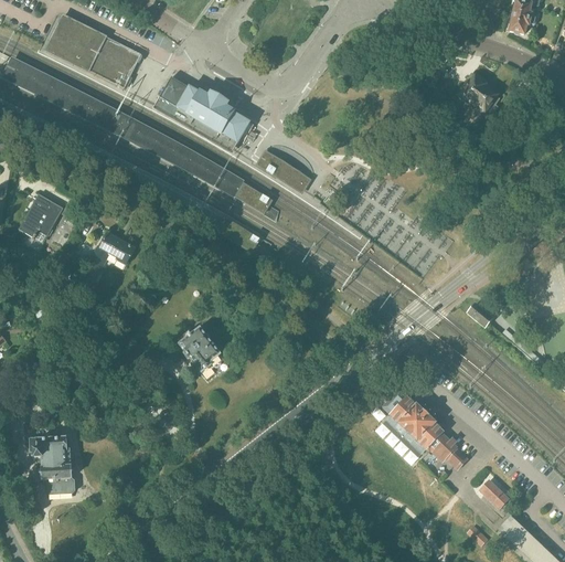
[(535,23),(536,17),(535,14),(529,12),(531,2),(528,2),(528,0),(516,0),(510,30),(514,31),(515,32),(519,33),(520,32),(524,33),(526,23),(533,24),(535,23)]
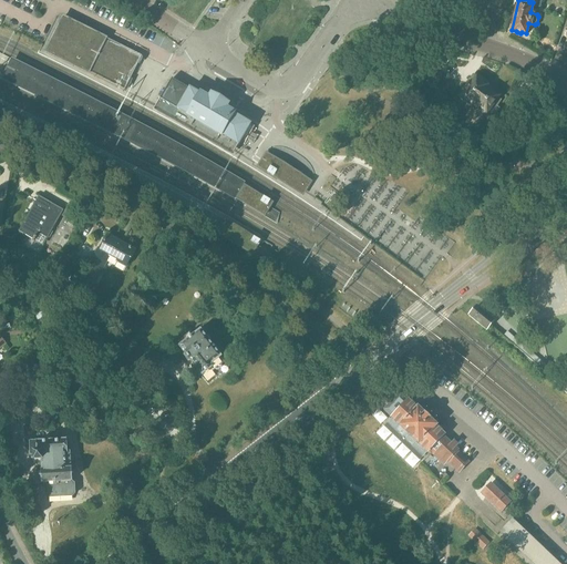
[(63,14),(47,49),(125,88),(143,53),(63,14)]
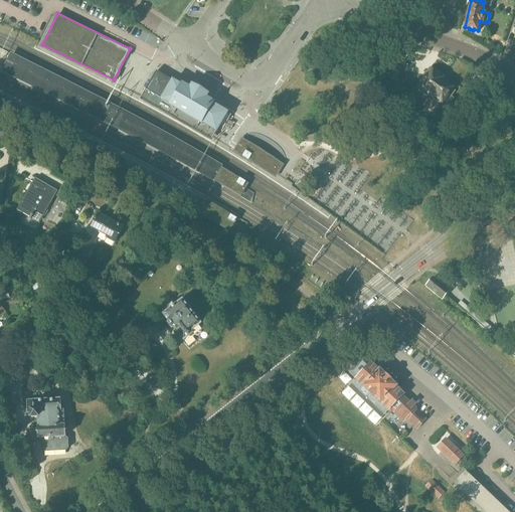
[(396,74),(401,66),(394,62),(389,69),(396,74)]
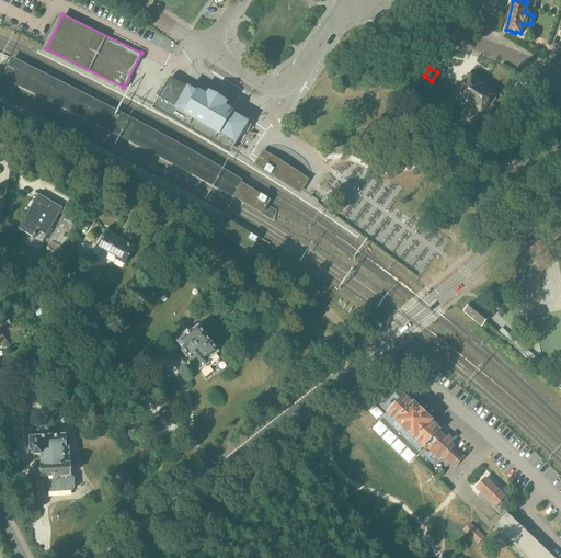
[(198,91),(192,87),(171,73),(158,95),(185,112),(185,113),(218,133),(219,132),(235,140),(236,141),(245,124),(229,114),(232,110),(225,104),(227,101),(209,91),(208,93),(207,94),(199,90),(198,91)]
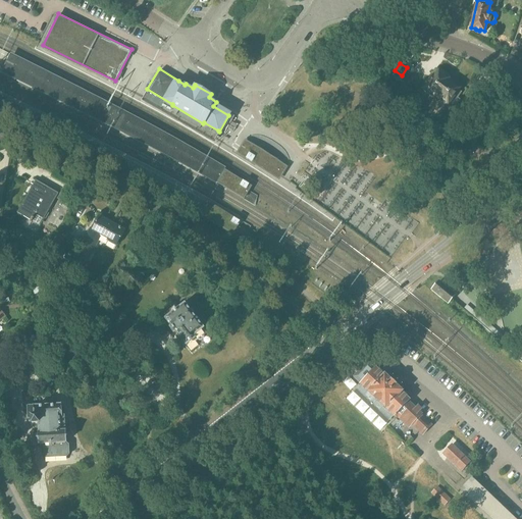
[(436,95),(449,76),(436,68),(424,87),(425,87),(424,89),(429,92),(430,91),(436,95)]
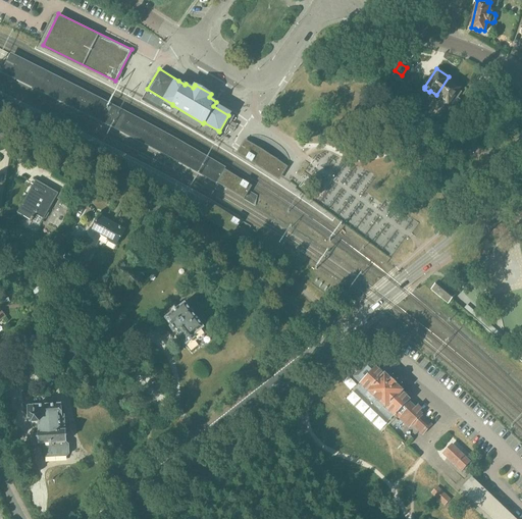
[(449,76),(436,95),(428,106),(432,109),(434,107),(436,108),(442,99),(448,102),(454,93),(457,95),(461,90),(458,88),(459,86),(448,79),(449,76)]
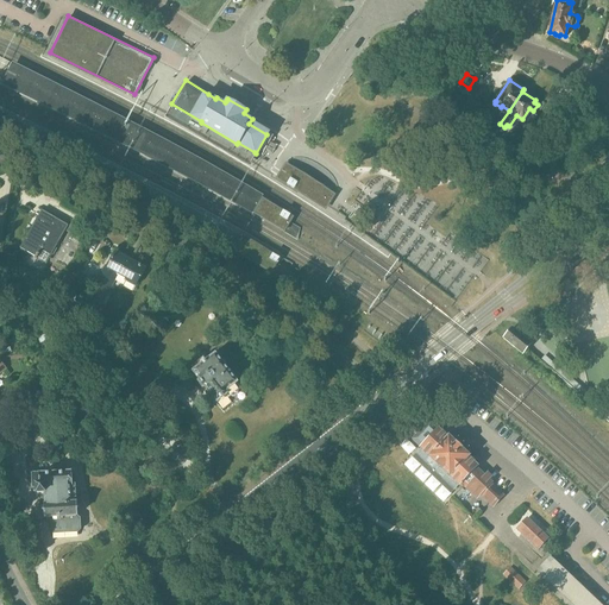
[(249,164),(255,152),(238,143),(237,144),(201,123),(201,121),(171,104),(165,115),(249,164)]
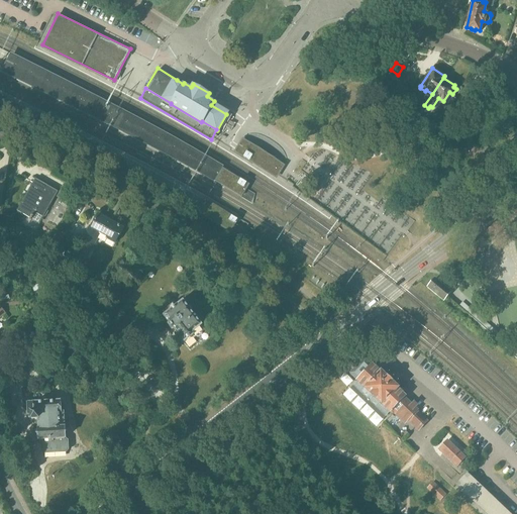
[(447,128),(453,120),(448,116),(442,124),(447,128)]
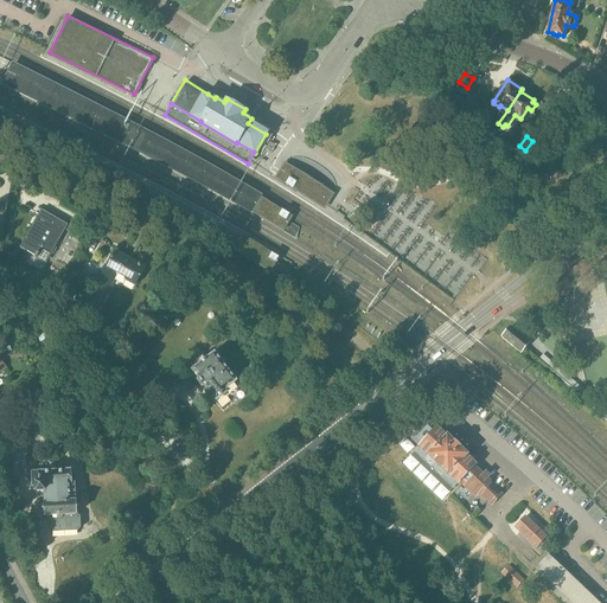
[(517,161),(521,164),(526,155),(523,153),(517,161)]
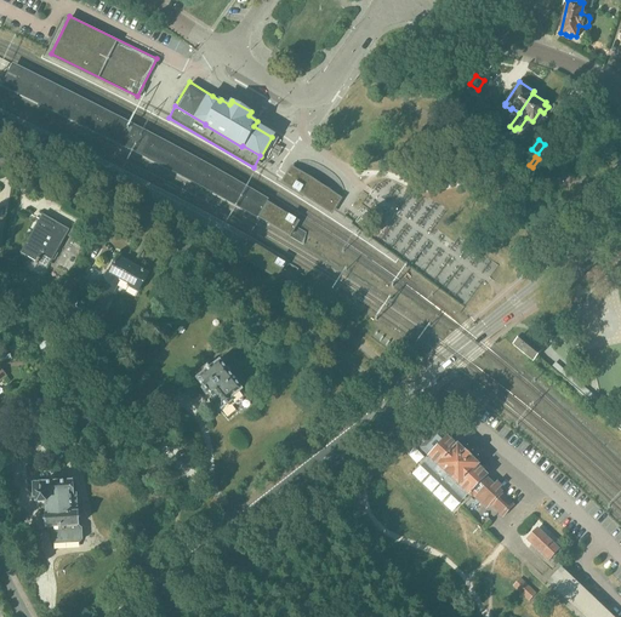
[(283,176),(280,180),(331,212),(342,195),(291,164),(283,176)]
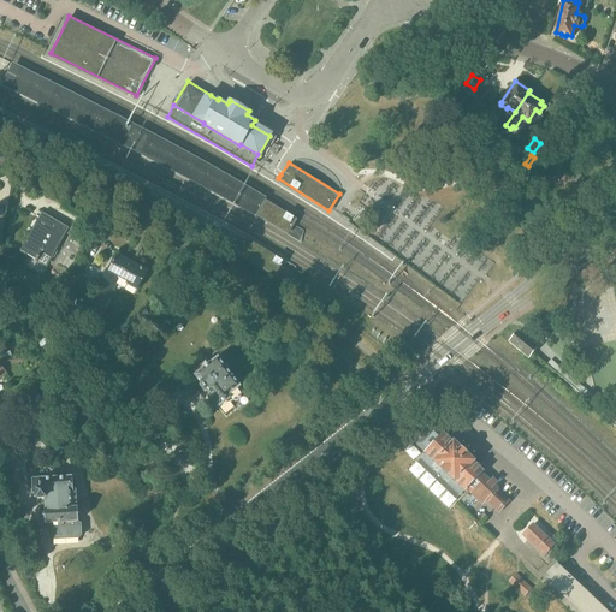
[(43,211),(22,248),(39,259),(43,250),(52,254),(57,256),(59,253),(75,261),(86,241),(87,242),(89,236),(73,227),(70,232),(64,244),(59,242),(66,230),(69,225),(43,211)]
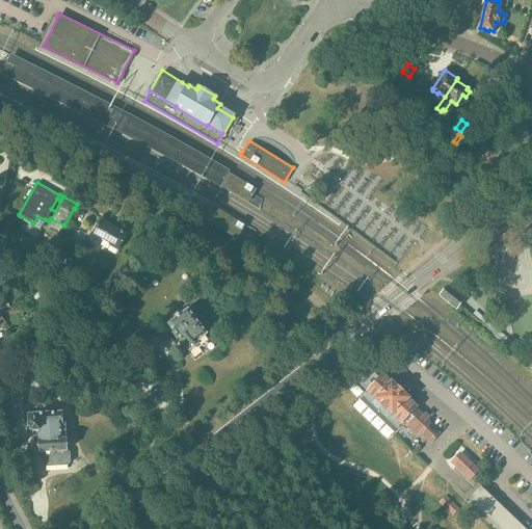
[(120,247),(127,234),(101,219),(94,232),(92,232),(77,260),(77,261),(75,264),(85,269),(87,266),(103,238),(120,247)]
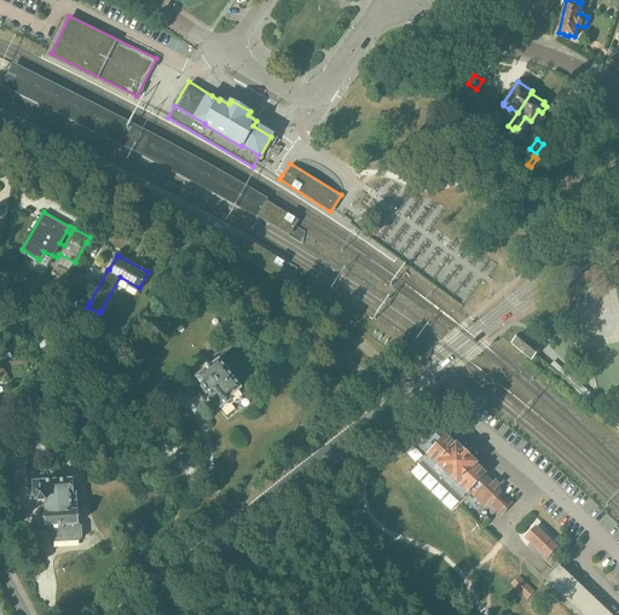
[(82,307),(75,303),(68,315),(75,320),(82,307)]
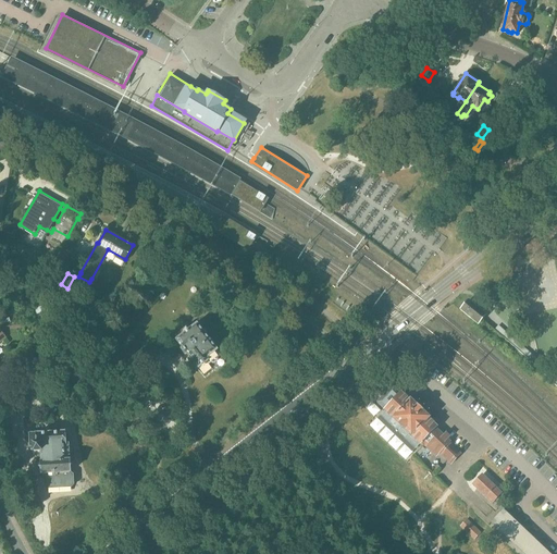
[(63,299),(56,285),(45,292),(51,306),(63,299)]
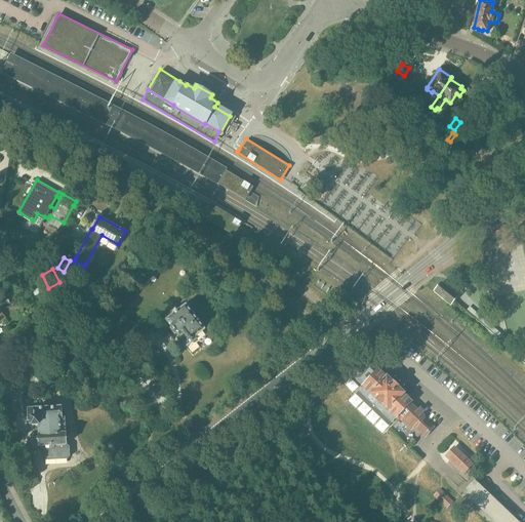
[(450,303),(457,293),(442,281),(435,289),(445,298),(450,303)]
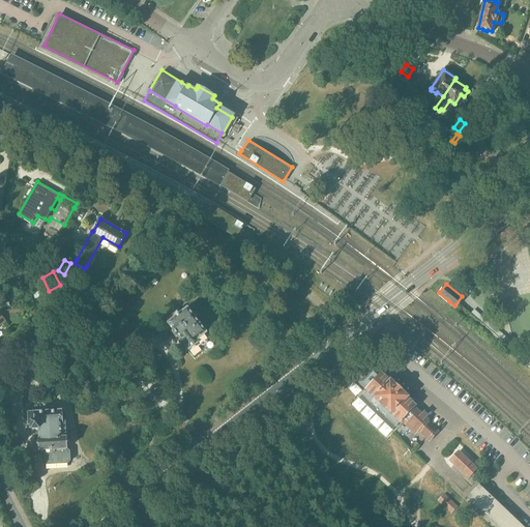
[(35,296),(45,291),(42,287),(33,292),(35,296)]
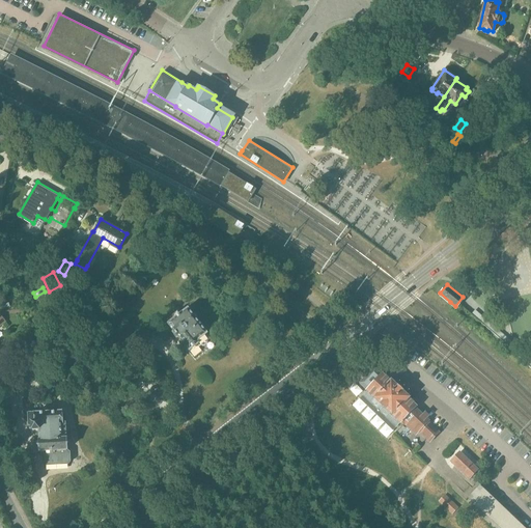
[(207,338),(210,336),(206,333),(206,332),(201,325),(201,324),(200,323),(200,324),(188,308),(169,323),(175,331),(173,332),(176,335),(177,334),(190,350),(198,342),(199,344),(201,343),(203,343),(207,340),(207,338)]
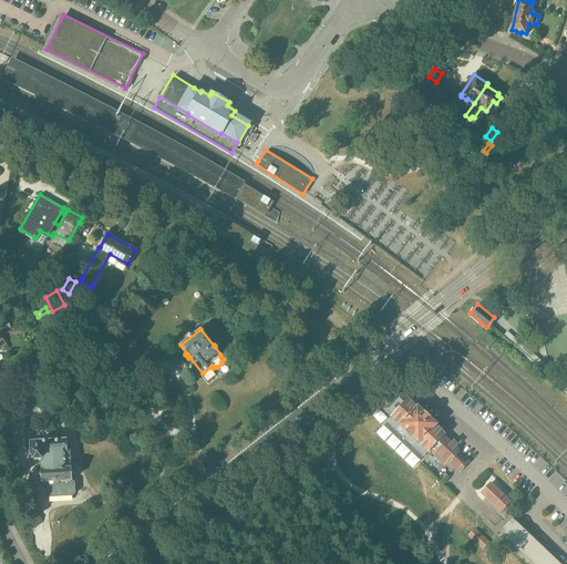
[(446,459),(459,470),(463,465),(468,460),(456,448),(457,448),(443,433),(444,432),(436,424),(436,423),(418,404),(416,406),(408,398),(408,399),(399,391),(384,407),(392,414),(391,416),(400,423),(419,442),(428,450),(432,445),(446,459)]
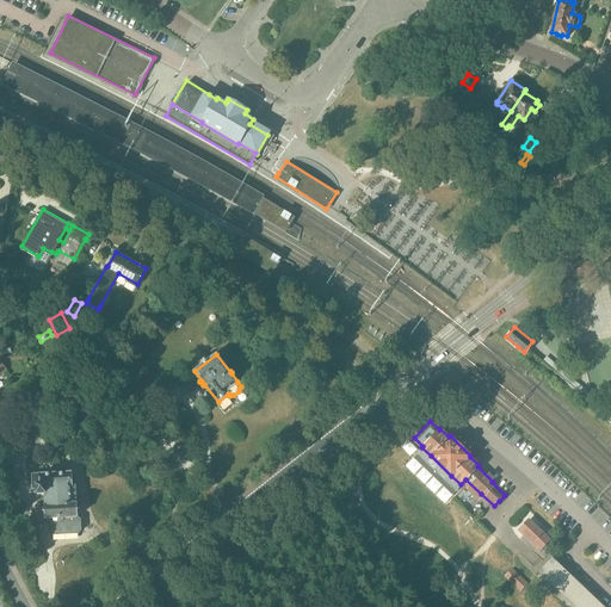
[(79,531),(81,528),(81,518),(79,516),(78,502),(73,503),(72,485),(73,484),(72,471),(69,471),(69,470),(65,466),(59,466),(55,471),(55,472),(47,474),(47,471),(32,471),(34,487),(35,487),(36,491),(38,491),(38,494),(45,493),(47,505),(45,505),(47,518),(53,518),(54,532),(79,531)]
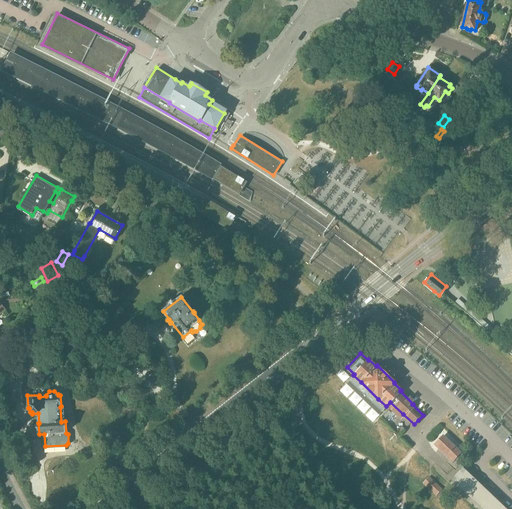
[(452,459),(461,451),(444,434),(435,443),(452,459)]
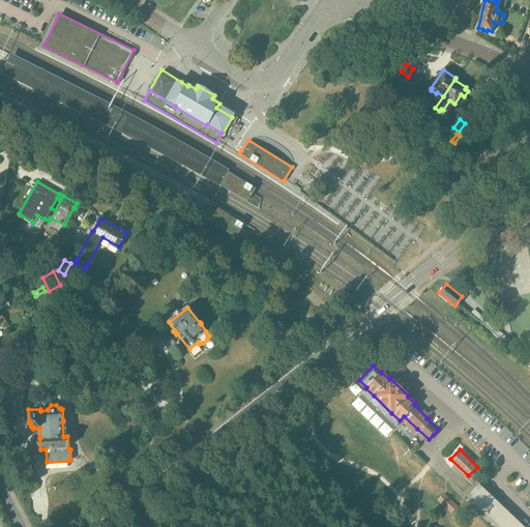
[(524,526),(478,484),(474,489),(468,496),(501,526),(524,526)]
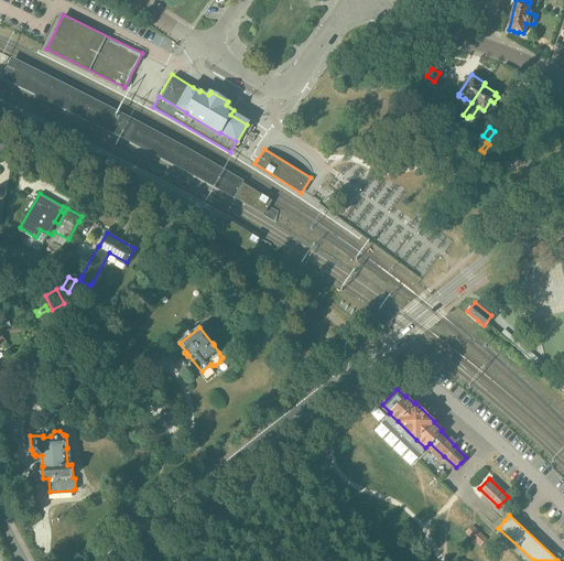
[(480,543),(486,537),(472,524),(466,530),(480,543)]
